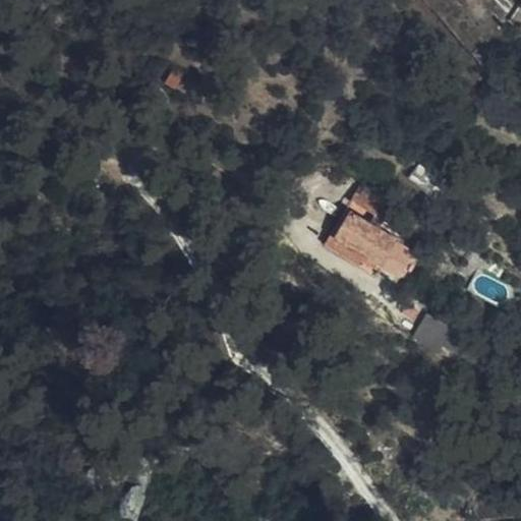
[(456,194),(421,164),(409,177),(460,221),(470,211),(456,194)]
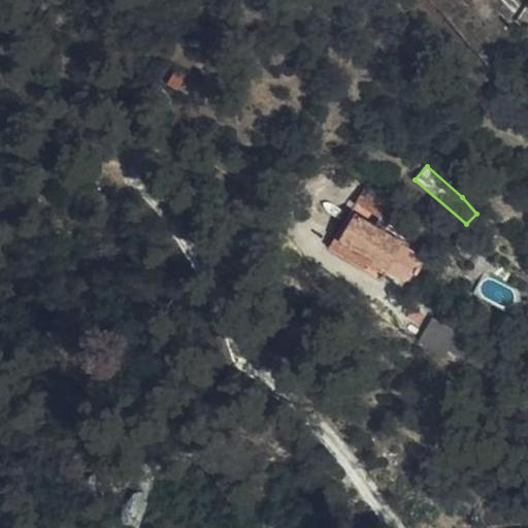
[(391,205),(364,189),(356,203),(397,229),(388,210),(391,205)]
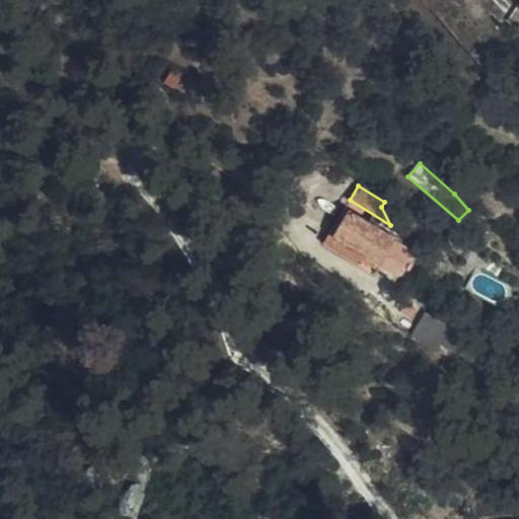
[(364,253),(361,258),(378,270),(396,238),(346,208),(329,234),(364,253)]
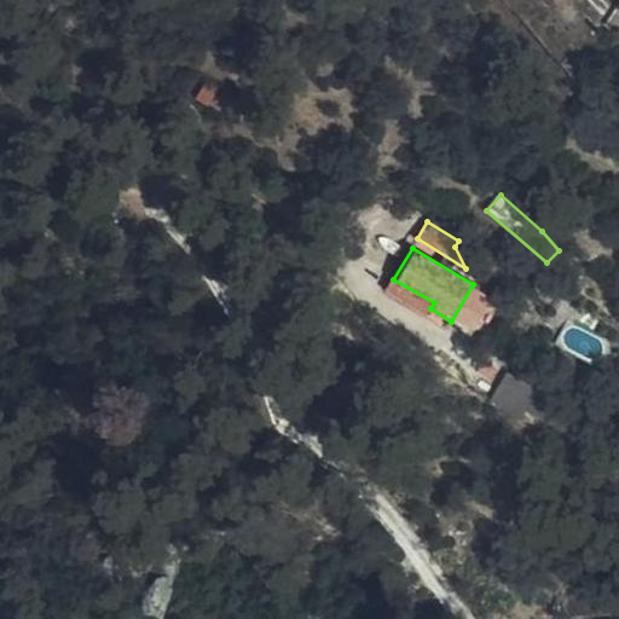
[(393,279),(387,290),(428,314),(431,308),(434,302),(393,279)]
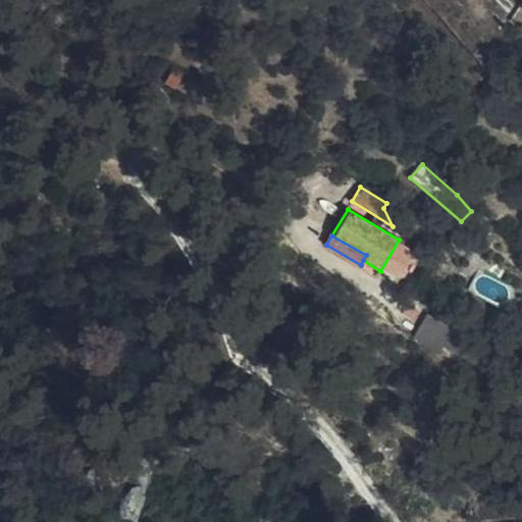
[(416,333),(439,351),(444,345),(481,366),(485,368),(488,363),(494,353),(428,314),(416,333)]
